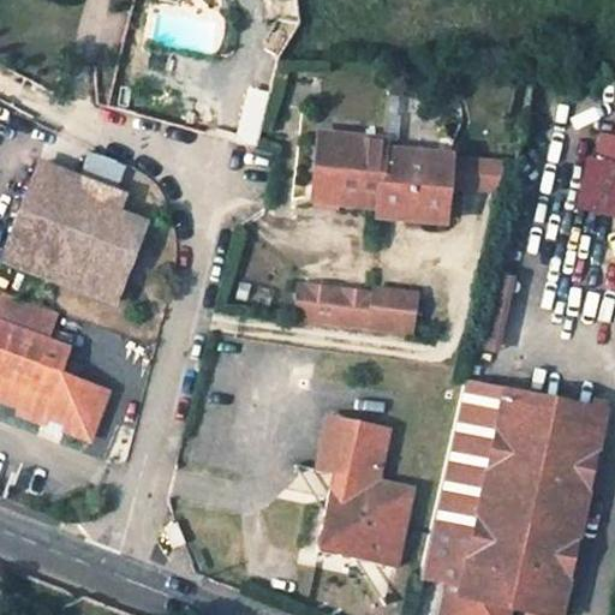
[(316,198),(380,206),(387,147),(387,137),(322,131),(316,198)]
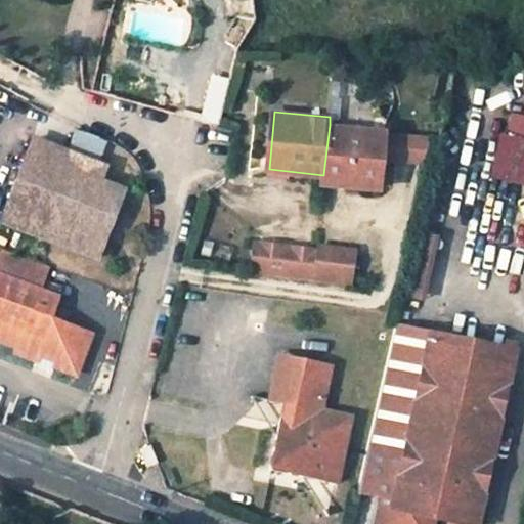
[(386,130),(330,125),(323,175),(323,182),(380,188),(383,156),(426,160),(432,135),(397,131),(398,118),(387,117),(386,130)]
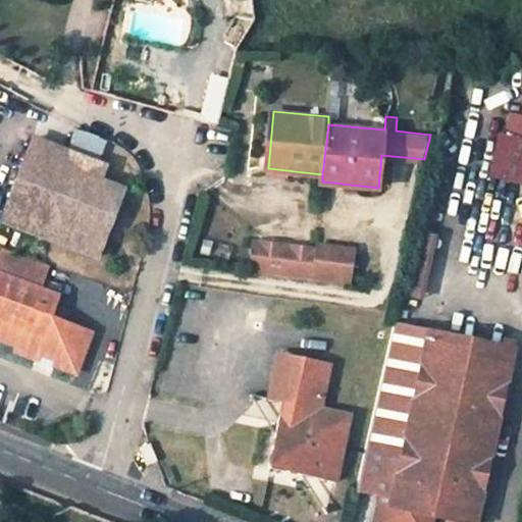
[(521,175),(521,131),(506,127),(486,122),(460,233),(481,239),(497,170),(521,175)]
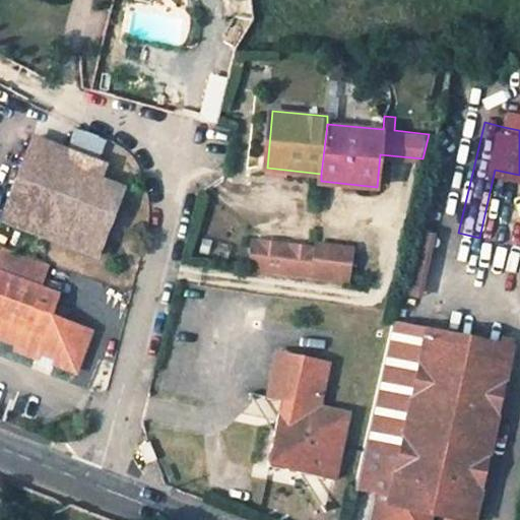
[(2,220),(98,259),(124,192),(102,183),(107,168),(34,139),(2,220)]
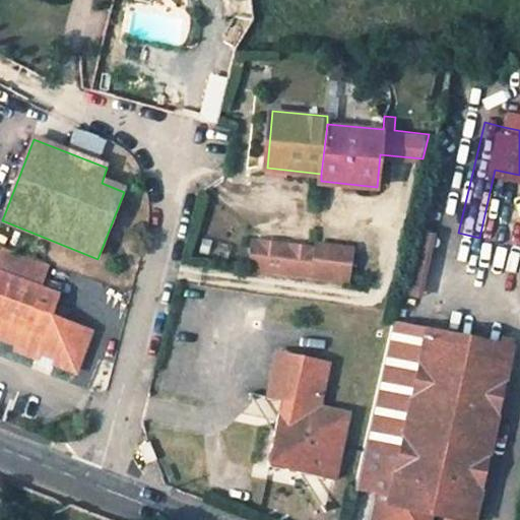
[(435,231),(416,226),(410,253),(403,286),(402,289),(402,290),(420,294),(435,231)]
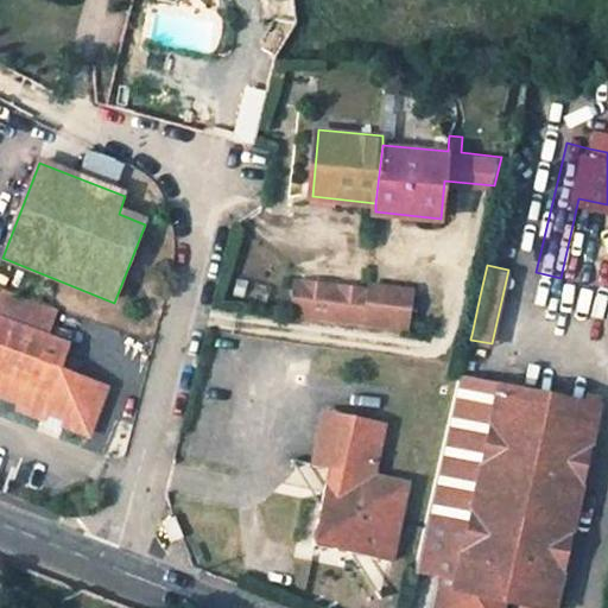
[(365,325),(367,290),(295,283),(291,316),(365,325)]
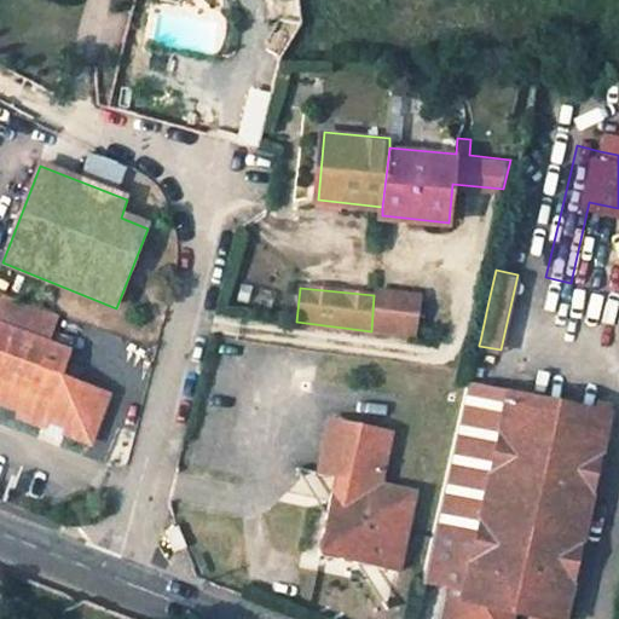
[(417,294),(375,289),(374,295),(371,331),(414,336),(417,294)]
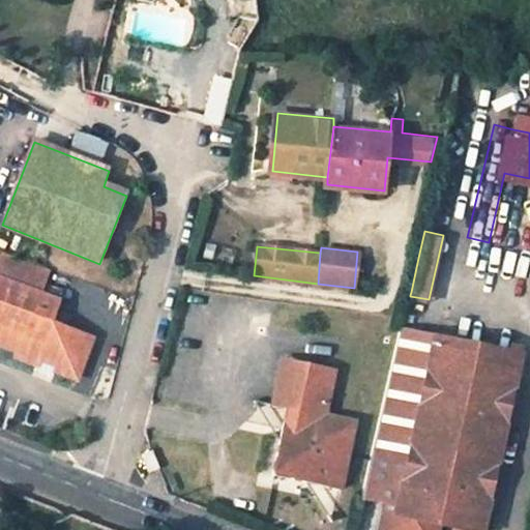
[(0,260),(0,347),(15,353),(12,359),(37,369),(36,373),(53,379),(54,376),(77,383),(93,342),(54,325),(60,304),(40,296),(50,272),(2,254),(0,260)]
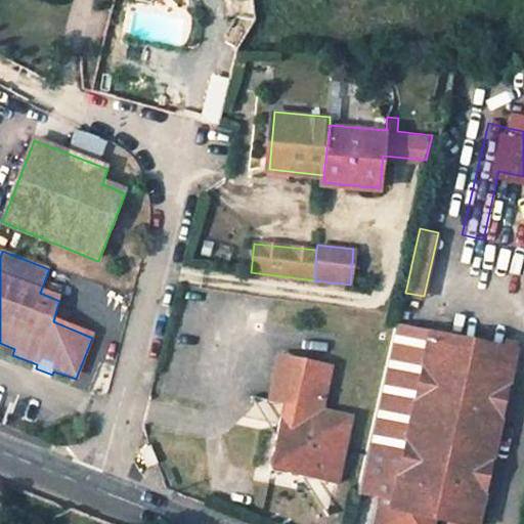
[(462,523),(481,523),(519,348),(436,331),(399,322),(361,488),(389,494),(382,523),(437,523),(439,519),(462,523)]
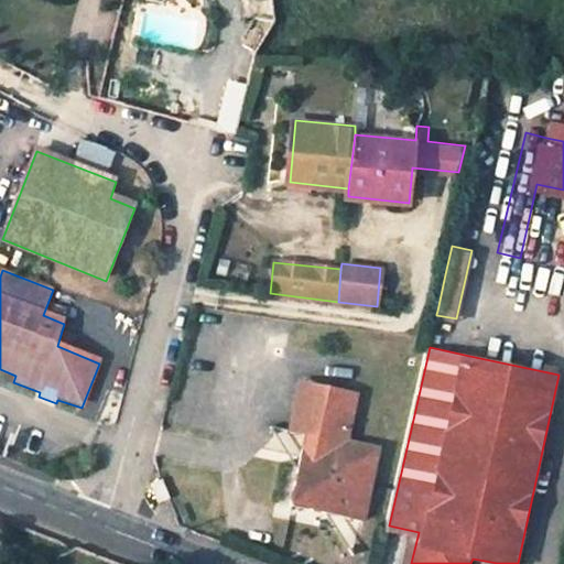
[(307,435),(292,506),(365,522),(381,448),(348,441),(358,392),(302,380),(291,431),(307,435)]
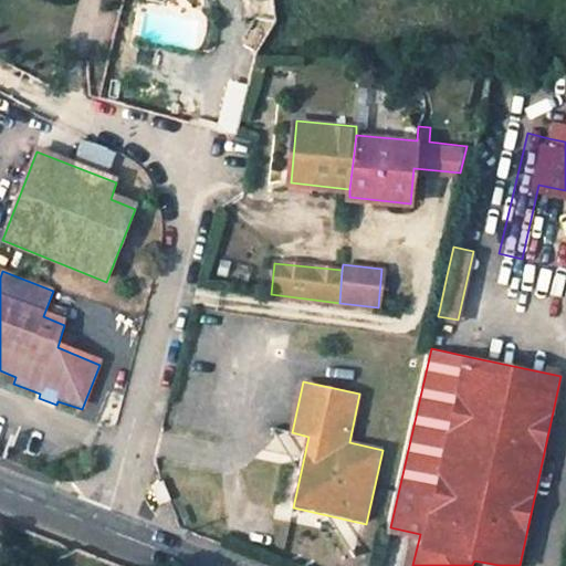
[(160,480),(150,484),(157,503),(168,499),(160,480)]
